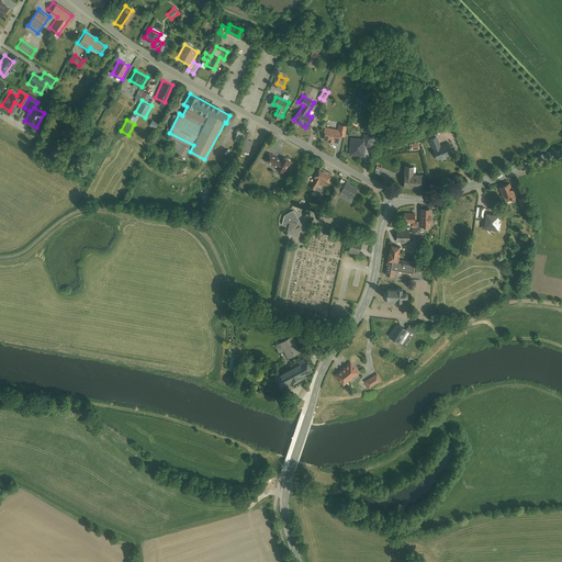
[(326,127),(324,139),(338,142),(339,135),(346,136),(347,125),(338,123),(337,130),(326,127)]
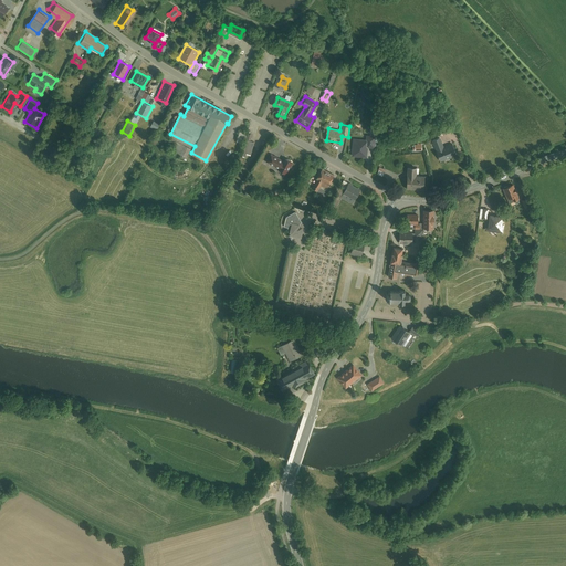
[(264,132),(258,127),(252,137),(259,142),(264,132)]
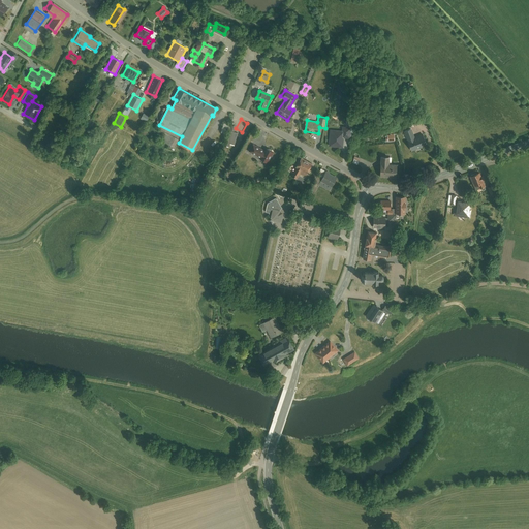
[(235,129),(236,123),(225,121),(223,130),(229,131),(227,143),(234,144),(237,129),(235,129)]
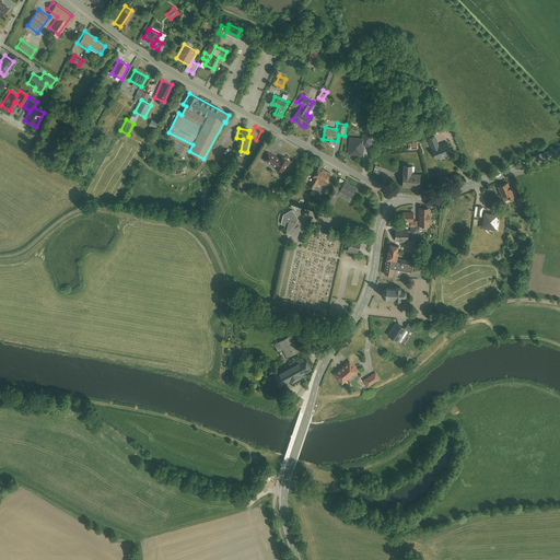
[(363,137),(350,136),(348,153),(362,154),(364,144),(371,146),(372,135),(363,133),(363,137)]
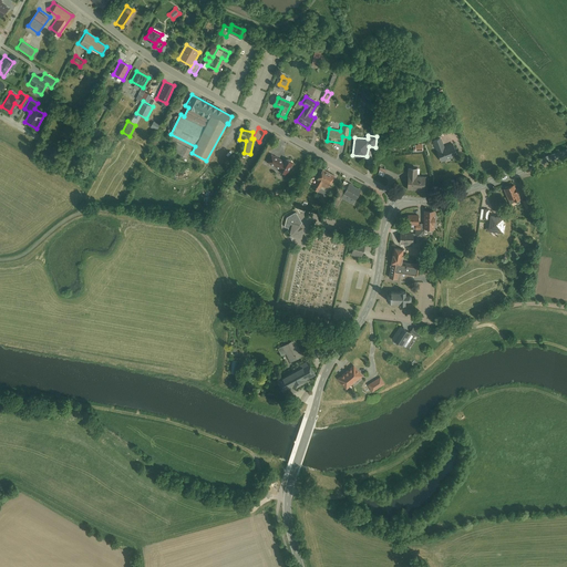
[(440,136),(432,140),(440,161),(457,154),(454,144),(444,148),(440,136)]
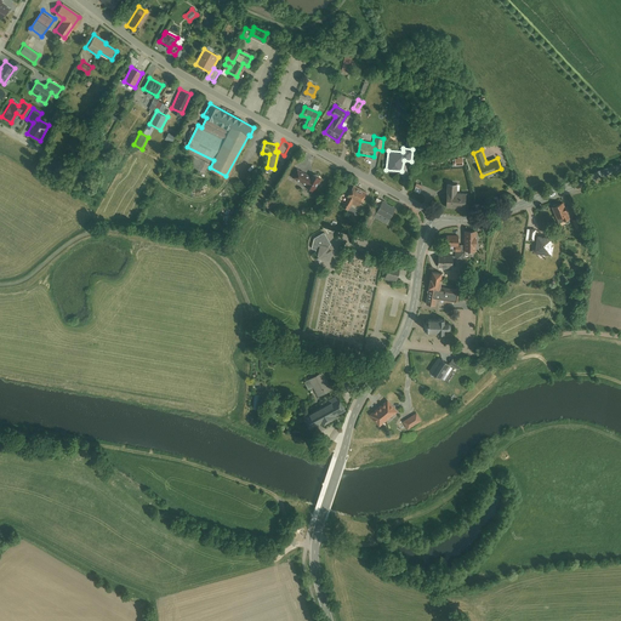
[(197,158),(191,172),(201,177),(209,164),(197,158)]
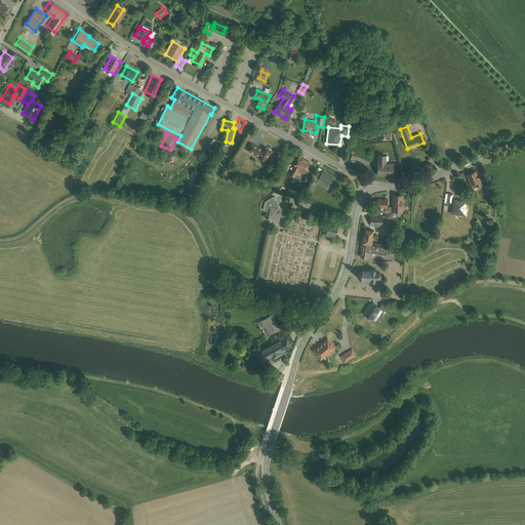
[(258,157),(265,161),(271,150),(264,145),(261,149),(251,143),(247,149),(258,155),(258,157)]
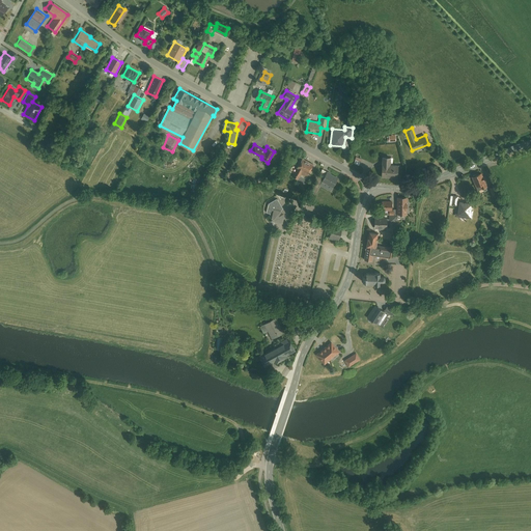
[(390,156),(381,156),(381,175),(387,175),(387,177),(397,177),(397,174),(395,174),(395,170),(397,170),(397,164),(390,164),(390,156)]
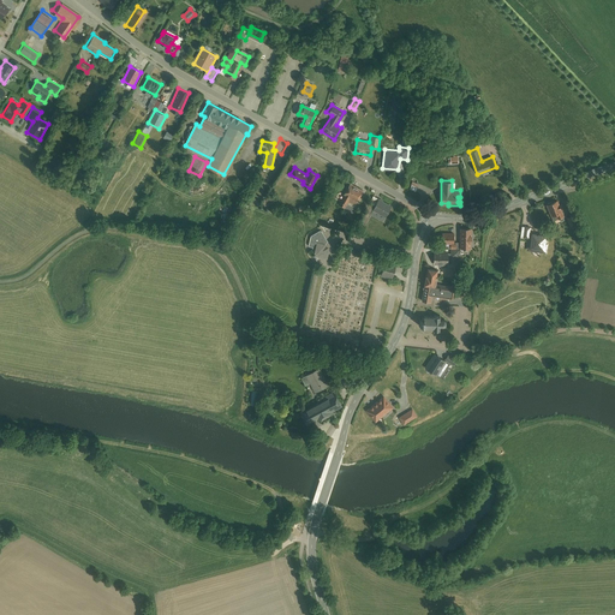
[(413,181),(410,190),(417,193),(421,185),(413,181)]
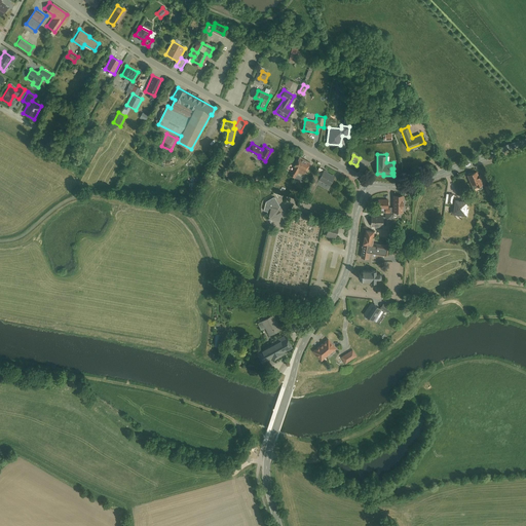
[(312,163),(297,156),(289,175),(296,178),(299,170),(307,174),(312,163)]
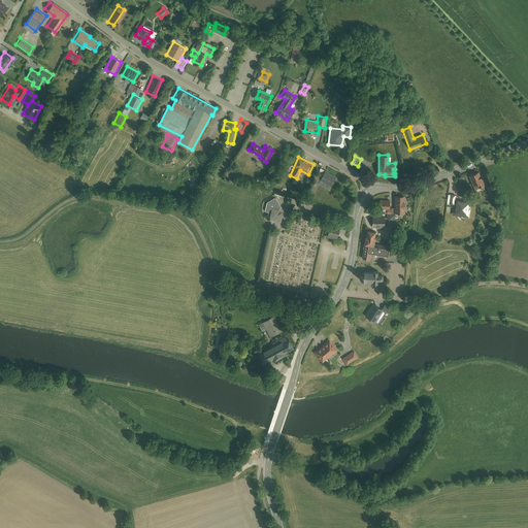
[(234,169),(227,172),(230,177),(236,174),(234,169)]
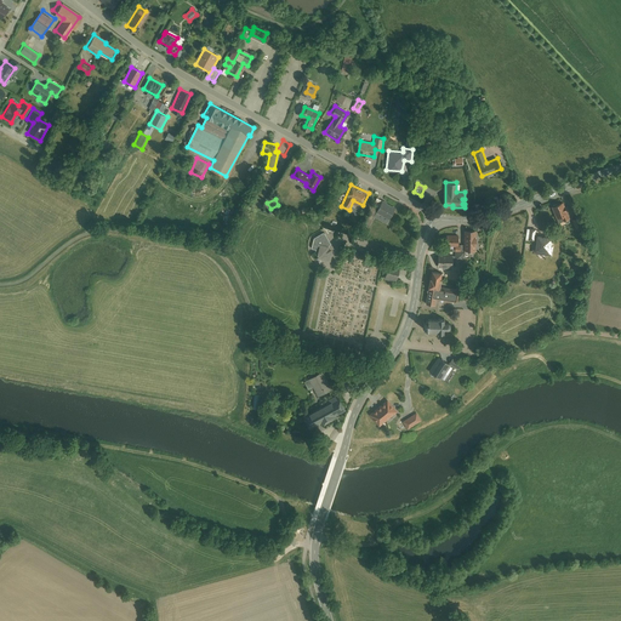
[(379,208),(374,205),(365,221),(371,224),(377,214),(389,220),(394,209),(382,201),(379,208)]
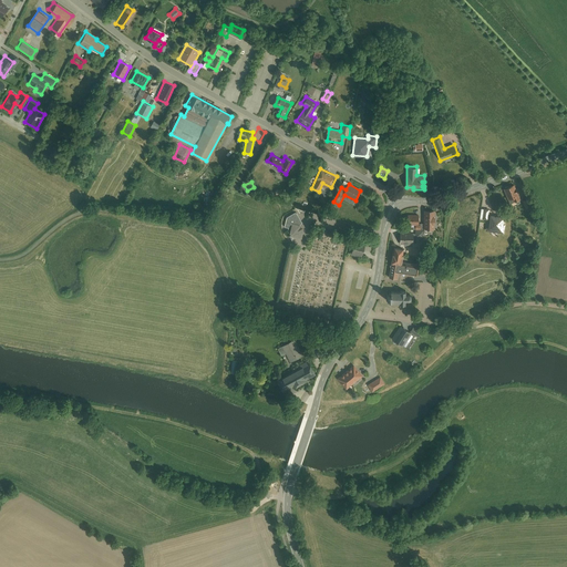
[(515,184),(503,188),(508,204),(521,199),(515,184)]
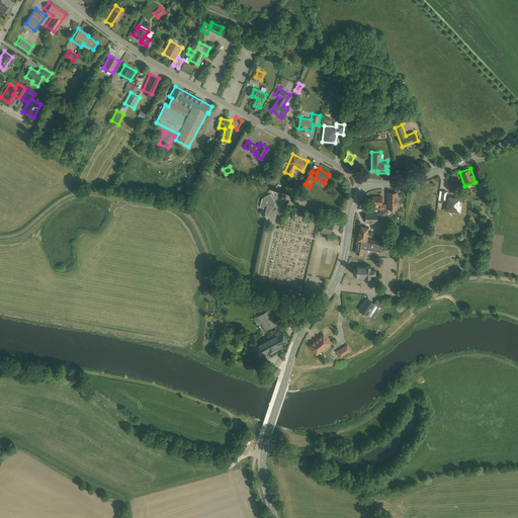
[(397,212),(397,191),(386,191),(386,203),(380,203),(379,217),(386,217),(386,212),(397,212)]
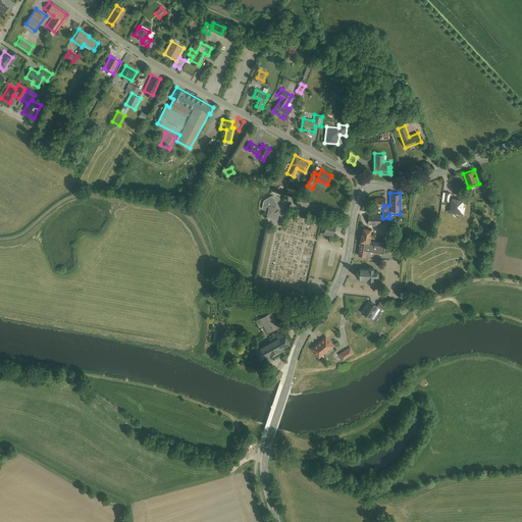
[(269,218),(276,215),(281,211),(278,206),(273,196),(264,201),(263,203),(261,209),(268,211),(266,217),(269,218)]
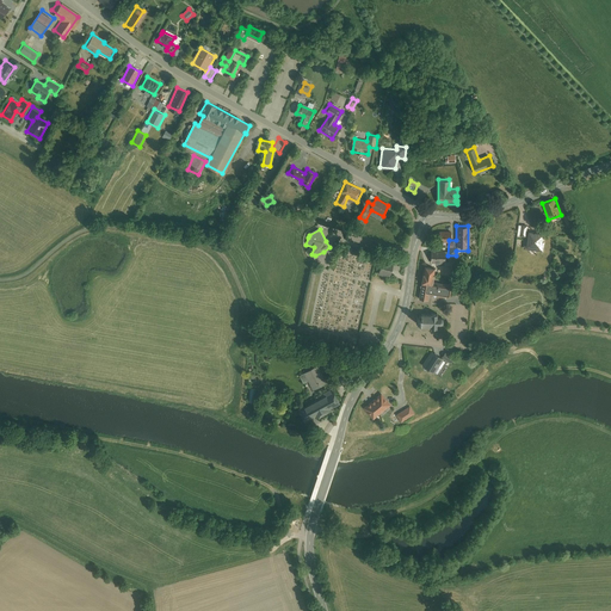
[(541,233),(525,230),(523,245),(538,247),(541,233)]
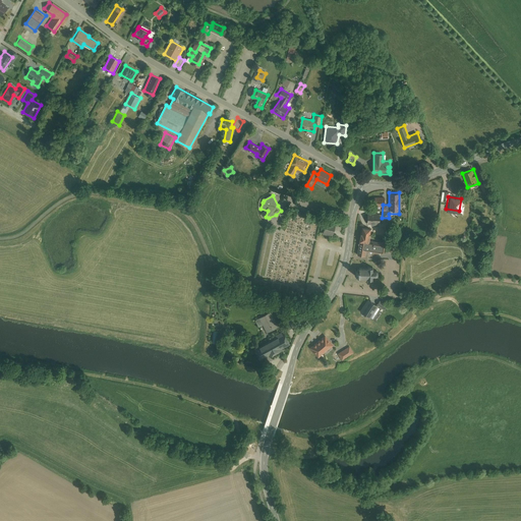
[(380,213),(368,213),(368,220),(372,220),(371,226),(380,226),(380,213)]
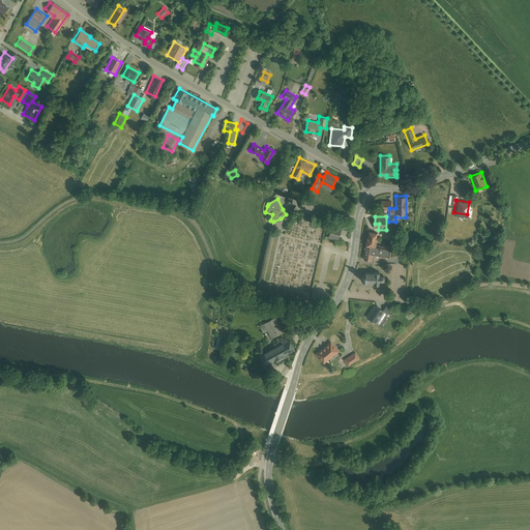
[(328,236),(339,239),(342,226),(331,224),(328,236)]
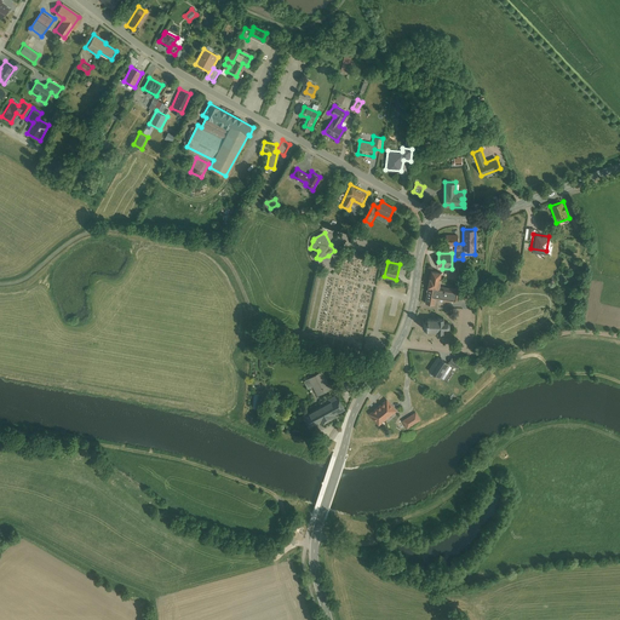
[(441,274),(430,271),(425,303),(435,304),(436,298),(454,300),(457,290),(438,286),(441,274)]
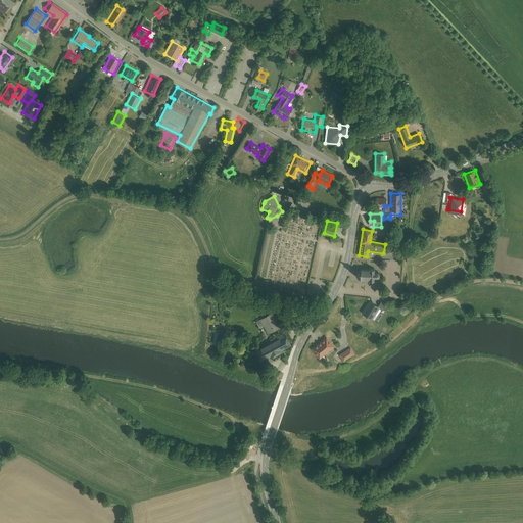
[(374,268),(360,269),(359,271),(357,272),(357,276),(360,277),(360,279),(368,279),(368,280),(374,280),(374,277),(377,277),(379,276),(379,273),(378,271),(376,271),(375,270),(374,268)]
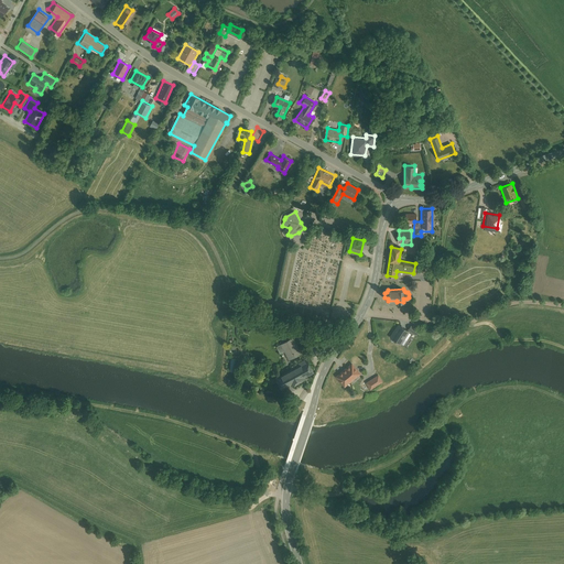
[(407,329),(398,323),(389,335),(402,345),(411,333),(416,336),(421,331),(410,324),(407,329)]
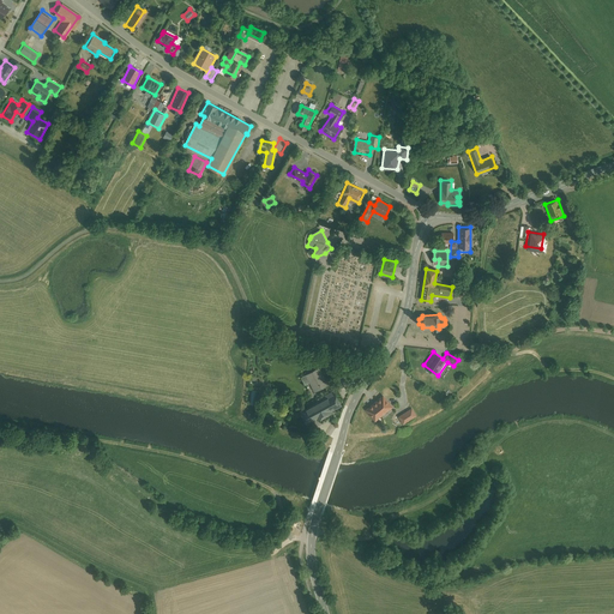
[(315,366),(304,372),(312,389),(324,383),(315,366)]
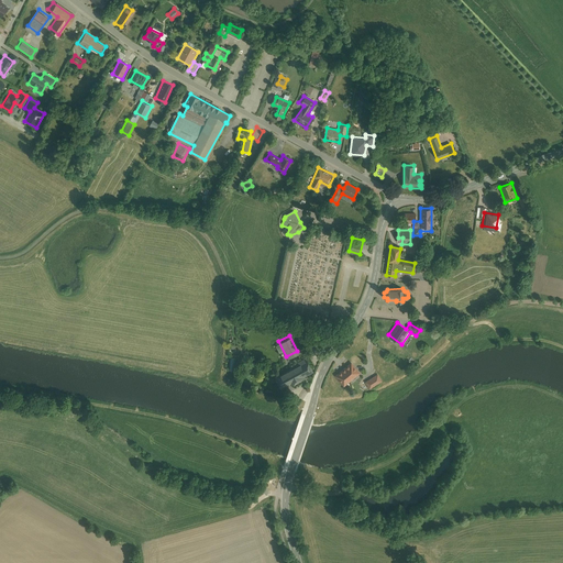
[(307,361),(276,377),(283,388),(312,372),(307,361)]
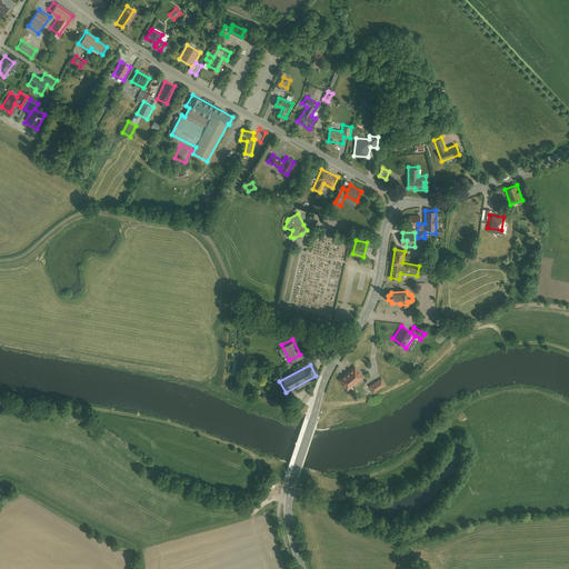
[(339,380),(348,389),(363,376),(355,366),(339,380)]
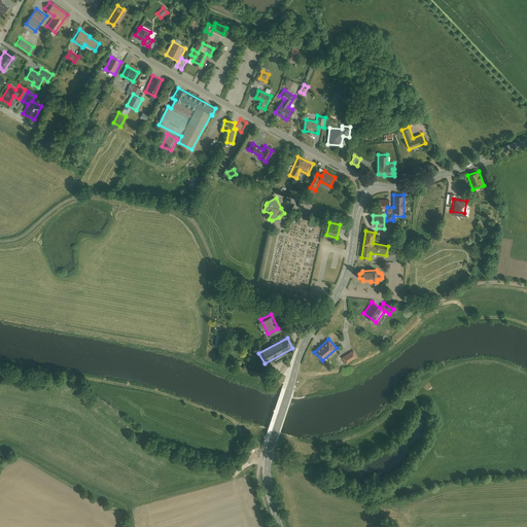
[(341,355),(344,361),(355,355),(353,349),(341,355)]
